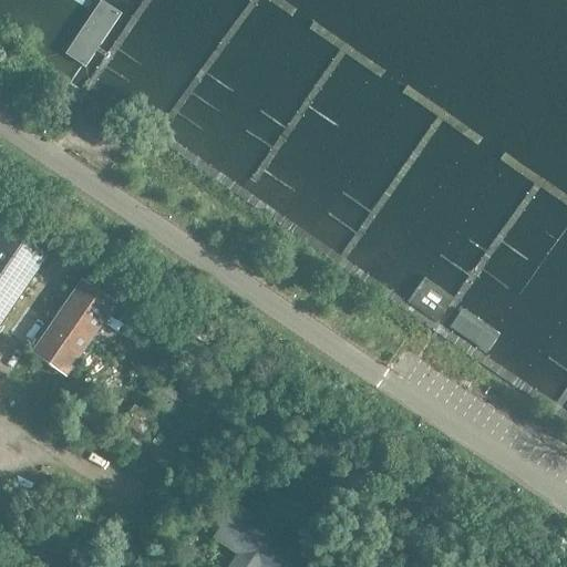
[(100,0),(64,54),(85,69),(122,13),(102,0),(100,0)]
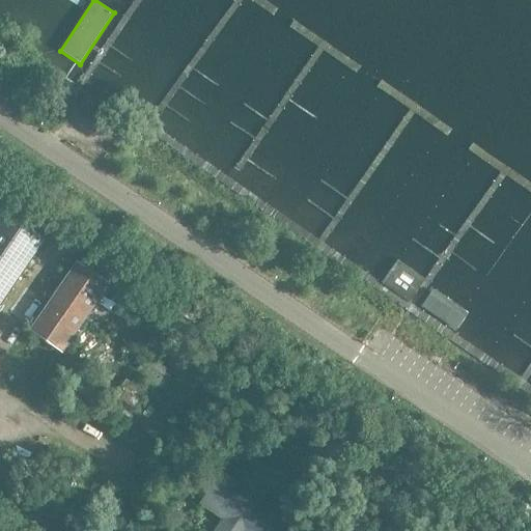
[(0,261),(20,275),(43,242),(0,213),(0,212),(0,261)]
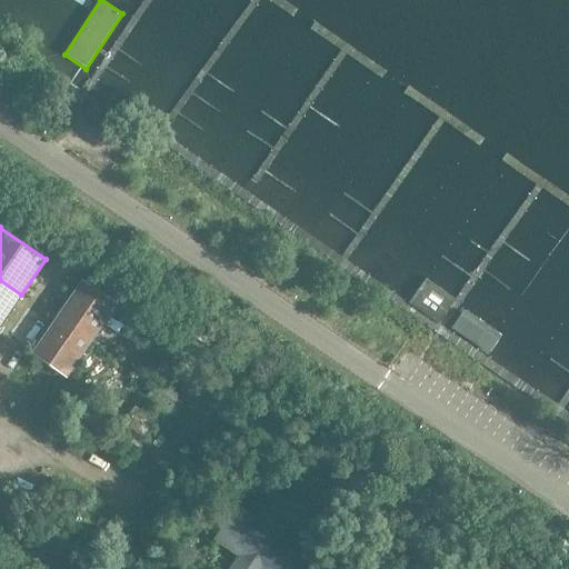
[(0,325),(21,295),(0,280),(0,325)]
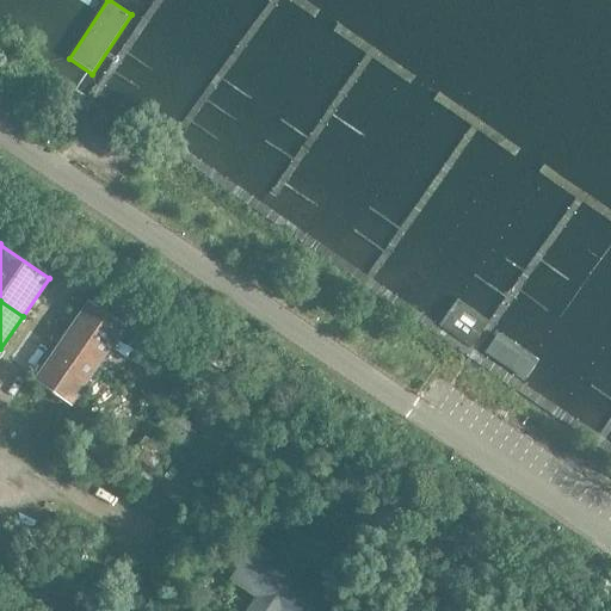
[(72,403),(123,328),(88,304),(36,380),(72,403)]
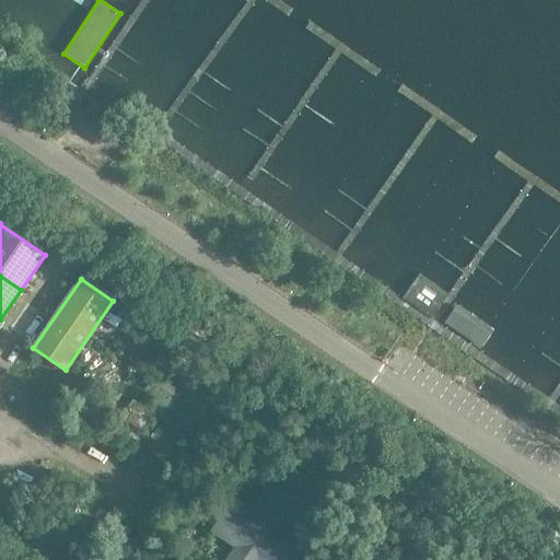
[(295,559),(304,547),(234,499),(211,533),(234,548),(226,559),(225,559),(295,559)]
